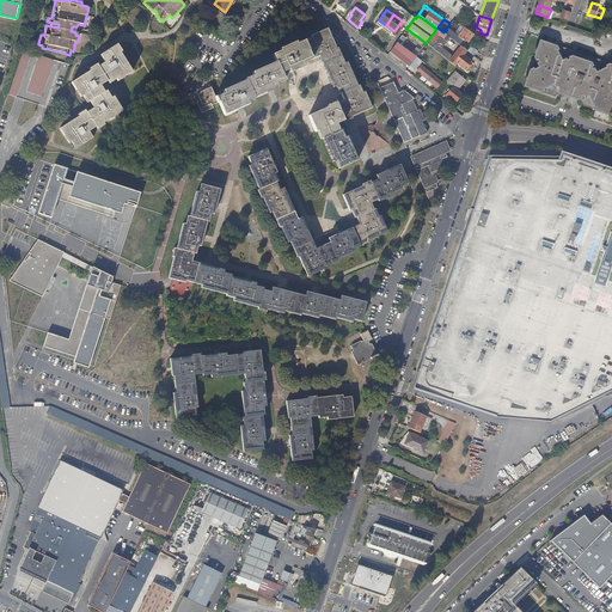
[(471,37),(475,35),(458,22),(453,19),(451,23),(458,29),(454,34),(452,31),(453,29),(448,25),(444,32),(450,37),(460,46),(464,48),(467,43),(471,37)]
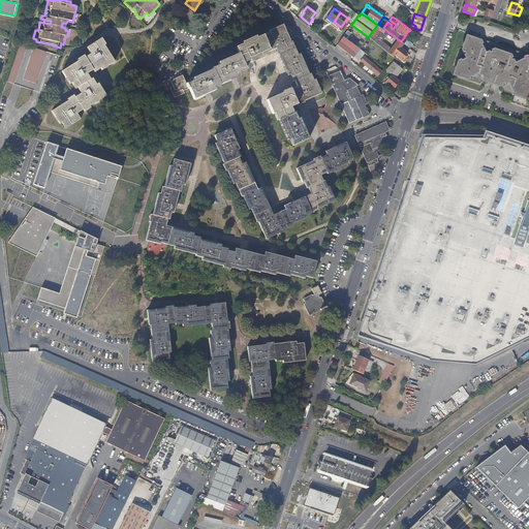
[(290,41),(284,27),(283,24),(276,26),(269,30),(269,32),(262,35),(270,51),(276,48),(279,55),(296,48),(292,40),(290,41)]
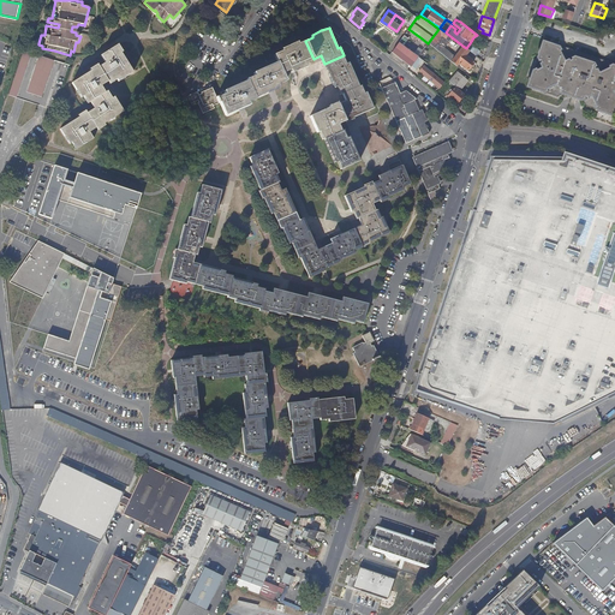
[(452,37),(446,33),(440,28),(439,29),(428,43),(434,48),(437,43),(436,43),(442,36),(449,41),(452,37)]
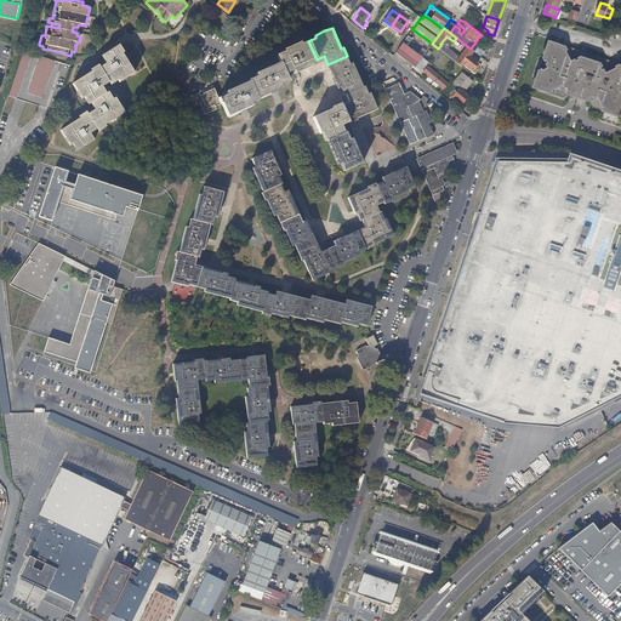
[(422,57),(406,46),(411,39),(408,35),(396,52),(414,67),(422,57)]
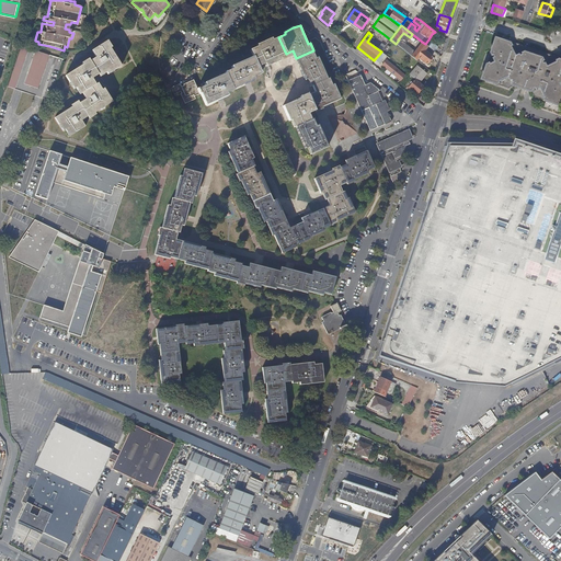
[(560,105),(560,57),(496,36),(482,79),(508,88),(514,86),(521,88),(525,89),(531,91),(533,91),(535,96),(560,105)]
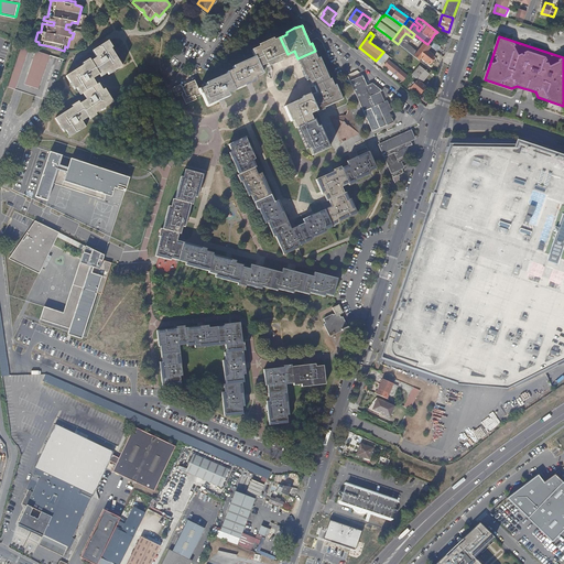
[(281,57),(288,54),(280,38),(273,40),(272,38),(268,40),(258,44),(258,46),(251,50),(255,56),(259,67),(266,64),(267,67),(282,61),(281,57)]
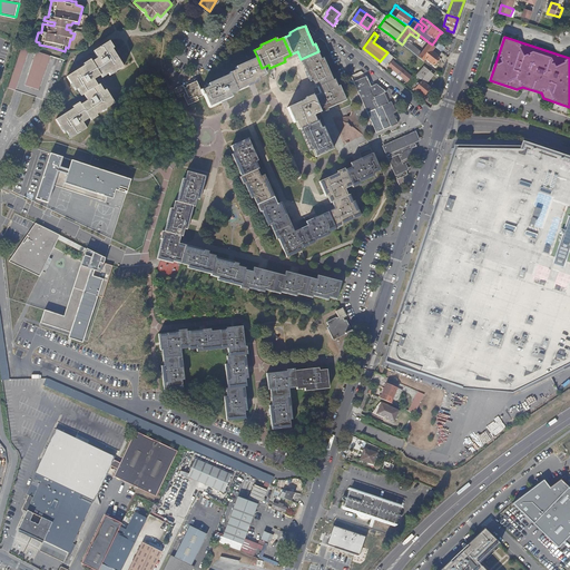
[(125,67),(114,49),(116,48),(110,40),(95,50),(98,58),(92,61),(100,74),(101,76),(102,78),(105,77),(109,74),(111,76),(125,67)]
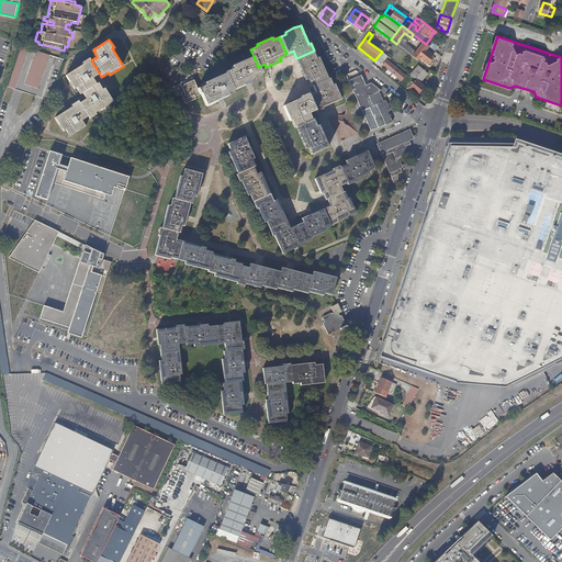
[(438,47),(429,40),(426,44),(428,46),(435,51),(438,47)]
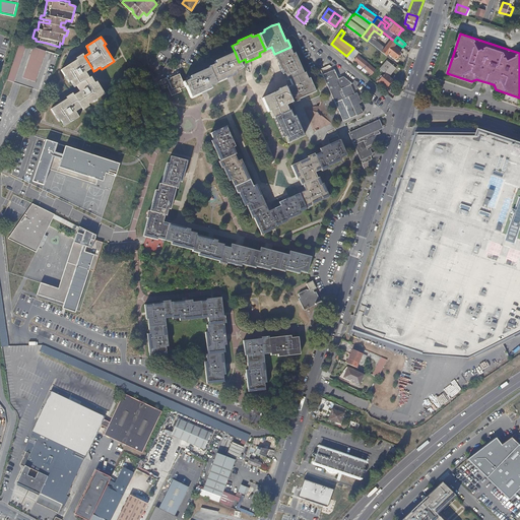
[(400,52),(393,47),(395,45),(396,43),(394,41),(391,39),(381,52),(386,56),(388,53),(394,58),(395,59),(400,52)]
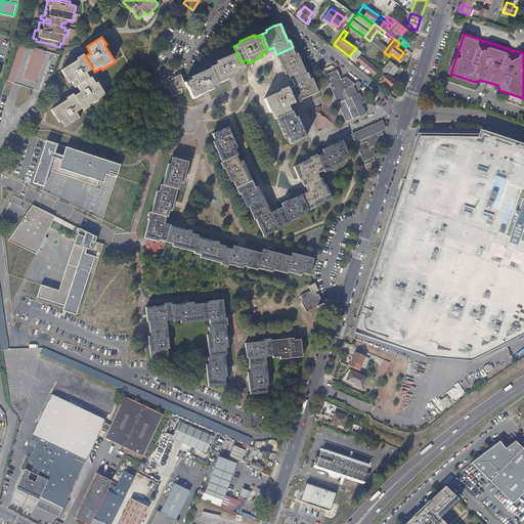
[(20,43),(8,81),(14,83),(27,45),(20,43)]
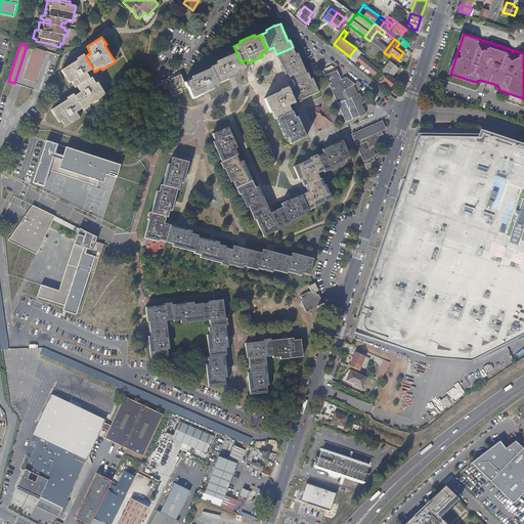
[(23,79),(36,83),(46,51),(33,47),(23,79)]
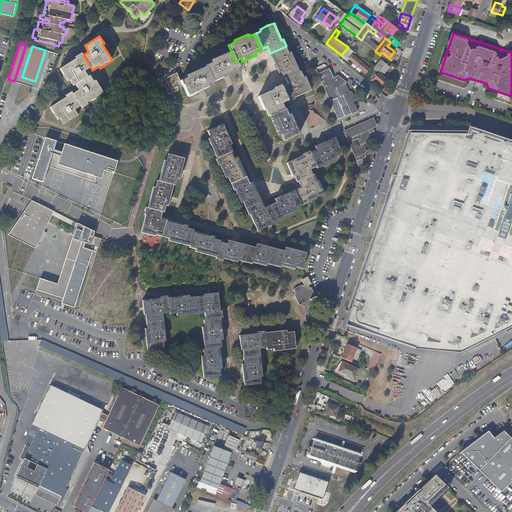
[(293,56),(291,51),(289,52),(286,46),(270,53),(279,73),(281,72),(284,78),(285,77),(299,71),(293,56)]
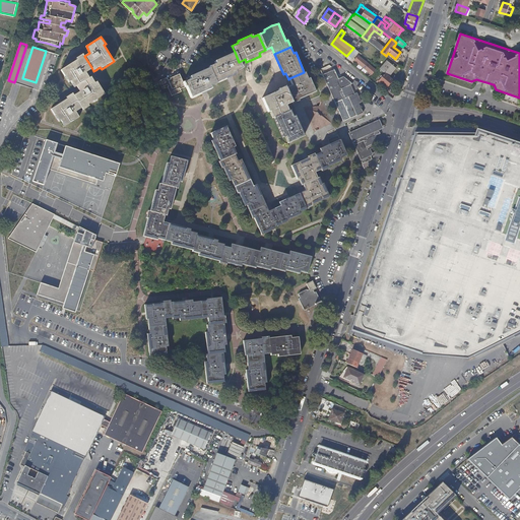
[(242,68),(239,62),(235,52),(224,57),(213,61),(214,63),(208,66),(209,68),(216,82),(237,73),(236,71),(242,68)]
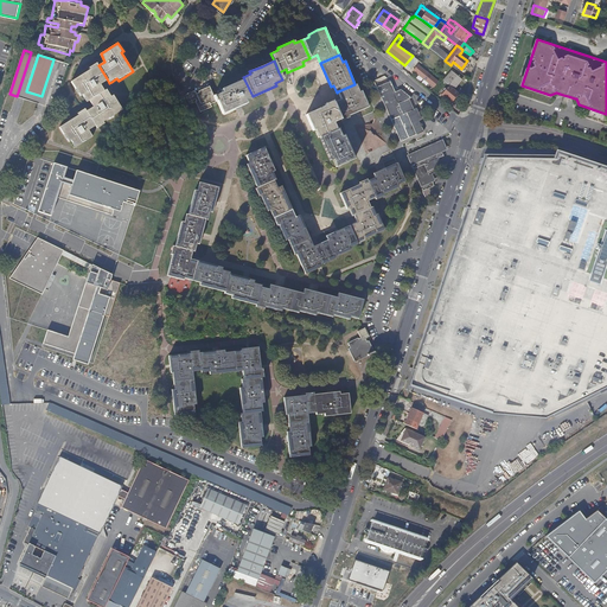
[(104,91),(101,84),(104,83),(108,81),(107,78),(98,65),(97,63),(90,68),(90,69),(90,70),(84,74),(71,81),(81,96),(83,95),(88,102),(90,101),(104,91)]
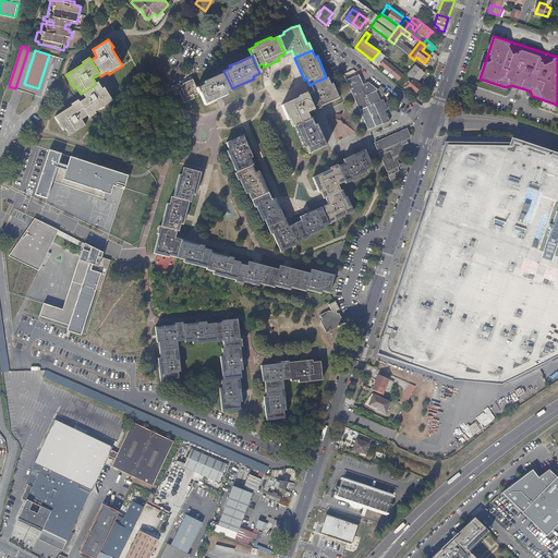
[(352,69),(339,58),(336,59),(343,73),(352,69)]
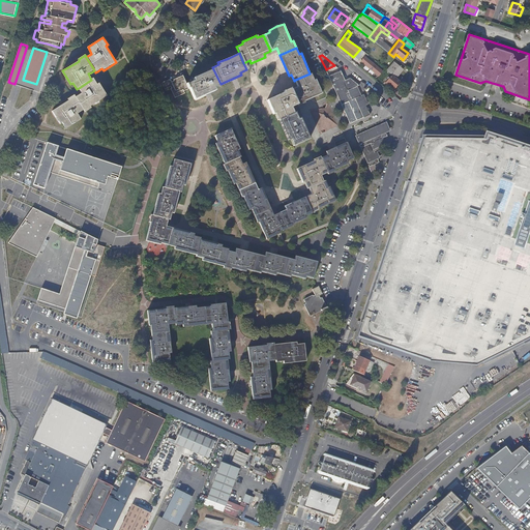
[(403,69),(399,65),(394,62),(387,70),(391,75),(395,78),(403,69)]
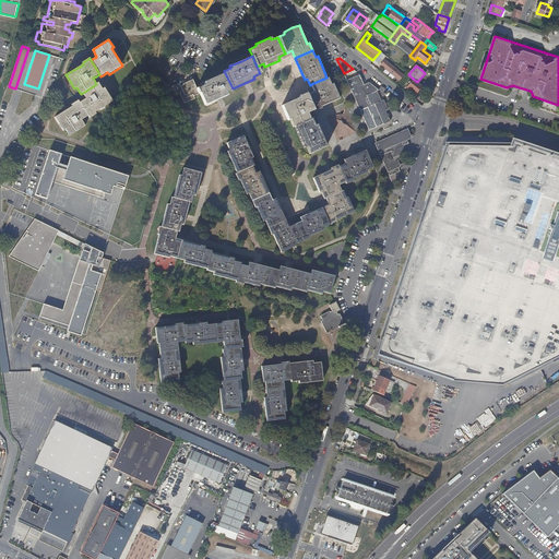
[(233,88),(225,73),(213,79),(203,82),(204,84),(198,87),(200,93),(205,105),(226,95),(226,94),(234,90),(233,88)]
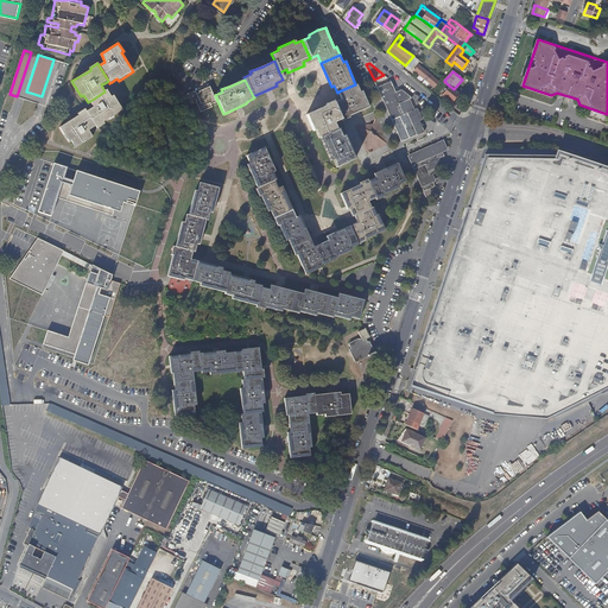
[(412,112),(407,101),(412,99),(409,96),(401,89),(396,92),(396,90),(392,82),(391,81),(381,84),(377,87),(392,120),(399,116),(400,116),(412,112)]
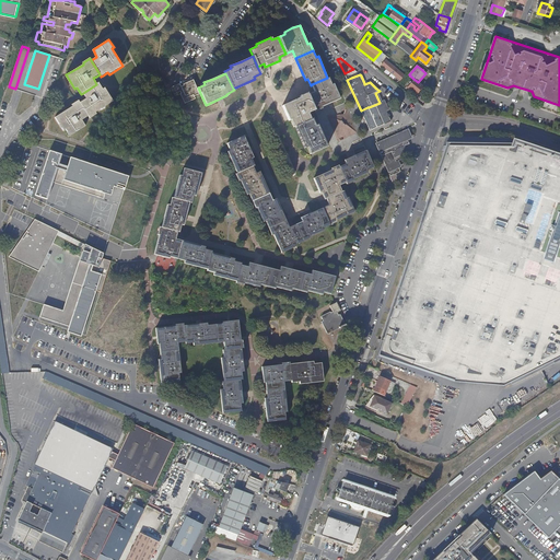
[(340,98),(334,83),(333,83),(329,77),(327,78),(312,84),(314,91),(308,94),(315,109),(316,112),(323,107),(323,106),(331,102),(340,98)]
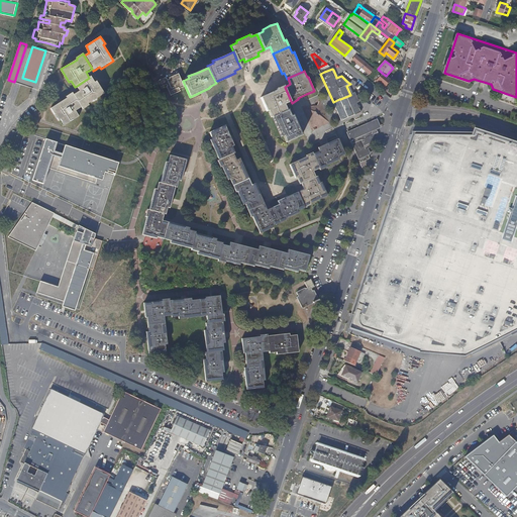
[(185,86),(183,81),(182,81),(178,73),(169,77),(169,79),(167,80),(166,77),(157,81),(160,88),(167,85),(167,86),(166,86),(170,95),(181,91),(180,89),(185,86)]
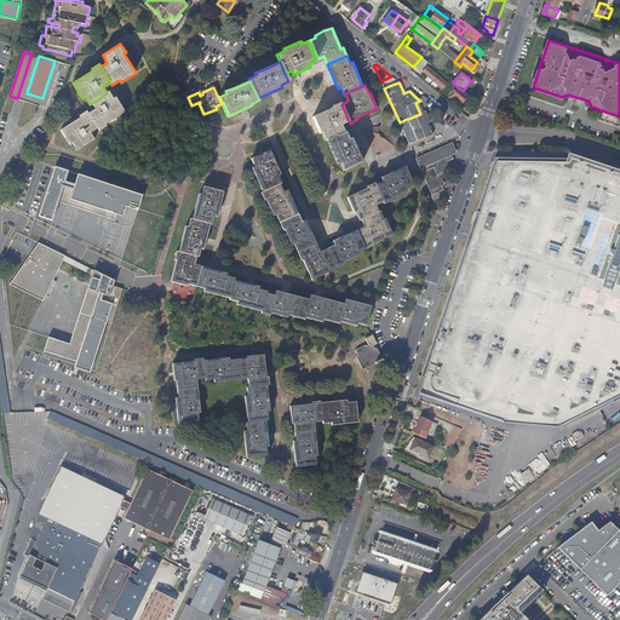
[(468,95),(463,91),(458,87),(455,91),(453,93),(451,96),(460,104),(468,95)]
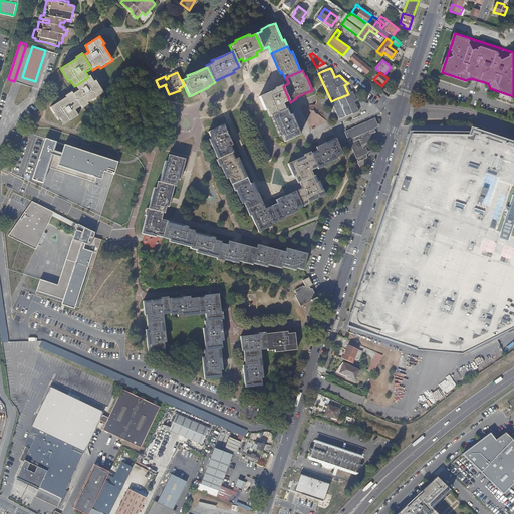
[(104,93),(97,80),(94,81),(91,75),(88,77),(76,85),(79,90),(76,92),(74,93),(81,106),(82,106),(83,108),(89,104),(89,103),(104,93)]
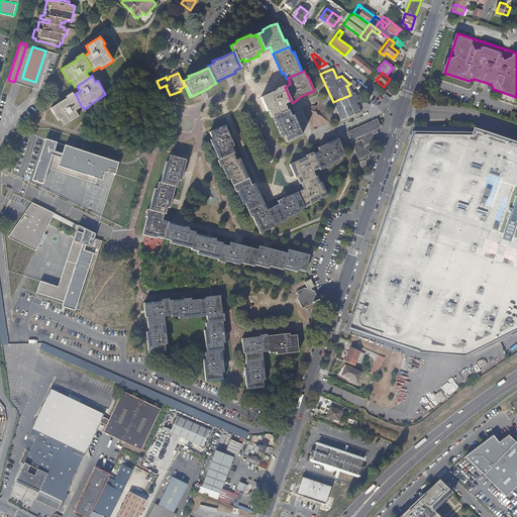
[(291,101),(285,87),(284,85),(277,88),(278,90),(271,93),(261,97),(267,111),(269,111),(271,117),(273,116),(287,110),(284,104),(291,101)]
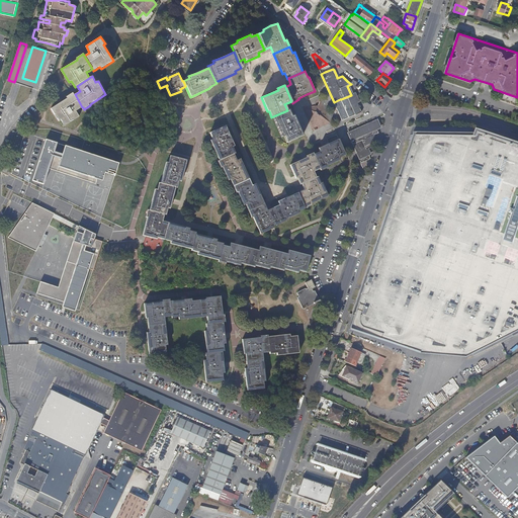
[(68,98),(62,102),(52,108),(60,121),(62,120),(65,126),(80,117),(76,111),(77,110),(82,107),(75,94),(73,92),(67,96),(68,98)]
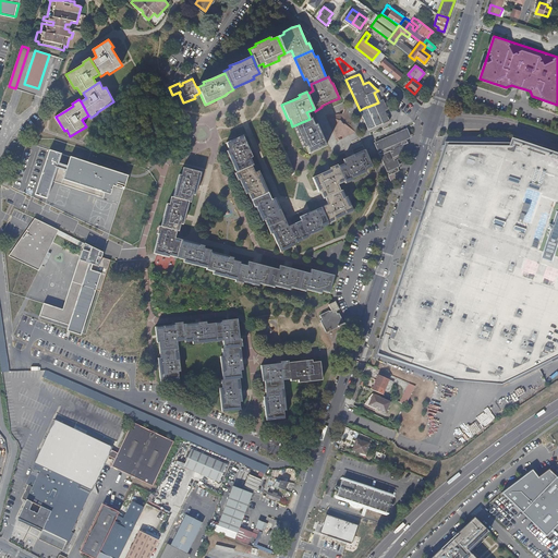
[(389,119),(381,100),(378,102),(367,107),(370,112),(376,128),(390,121),(389,119)]
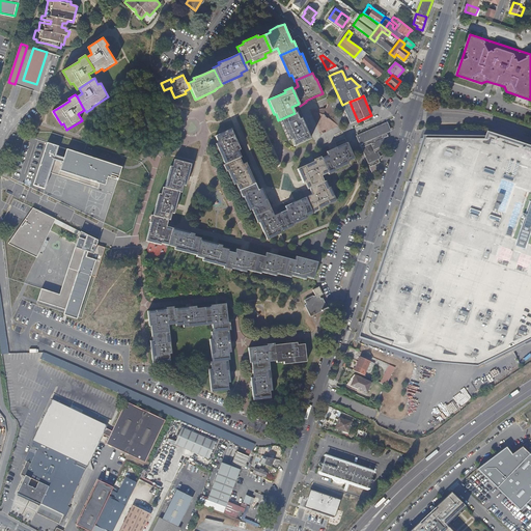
[(339,127),(328,102),(325,108),(309,110),(320,135),(339,127)]
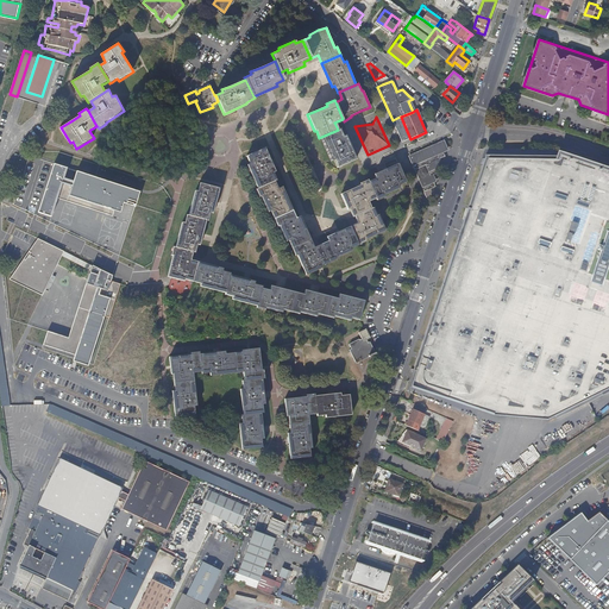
[(409,139),(400,117),(393,120),(402,143),(409,139)]
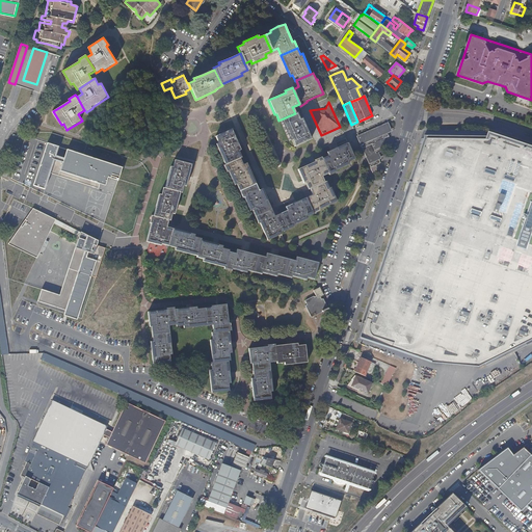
[(304,124),(301,116),(299,117),(297,112),(295,113),(281,120),(289,140),(292,139),(295,145),(311,138),(310,134),(304,124)]
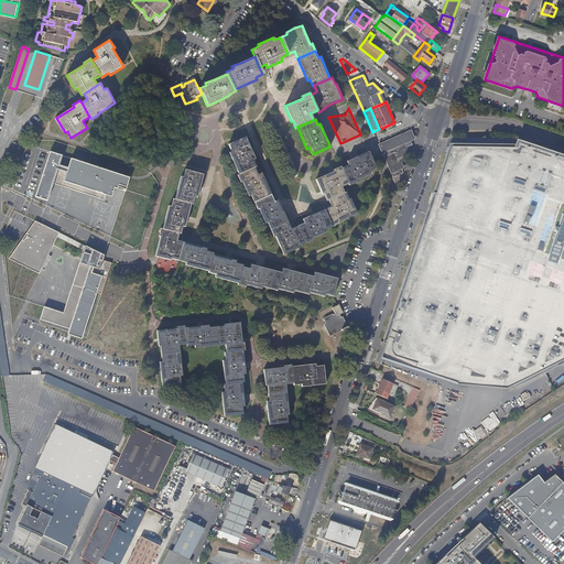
[(44,130),(46,125),(40,121),(36,127),(44,130)]
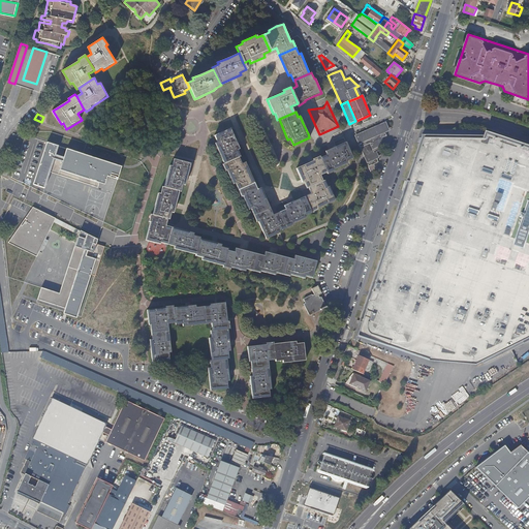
[(382,146),(379,139),(386,136),(385,133),(387,131),(384,125),(355,137),(356,141),(368,167),(371,165),(378,162),(374,153),(381,150),(380,147),(382,146)]
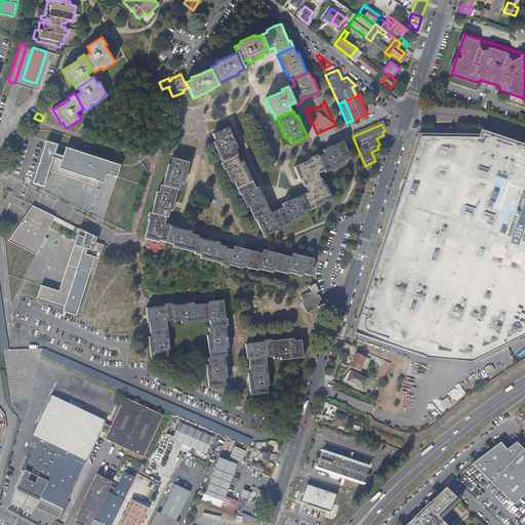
[(238,148),(229,127),(213,133),(215,139),(213,140),(214,144),(223,162),(237,156),(239,155),(236,149),(238,148)]
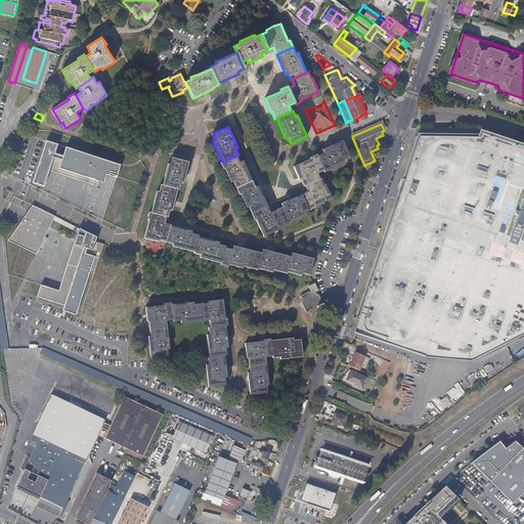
[(523,147),(480,132),(480,136),(420,136),(354,332),(425,355),(468,360),(523,332),(523,147)]
